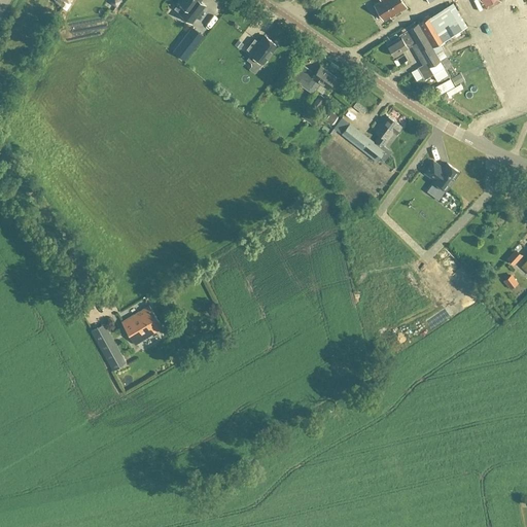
[(62,9),(65,4),(59,0),(57,0),(55,4),(62,9)]
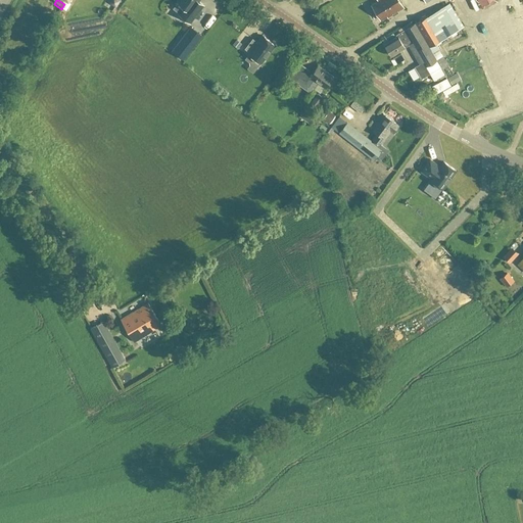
[(179,0),(176,5),(187,14),(184,18),(190,24),(202,6),(197,2),(198,0),(179,0)]
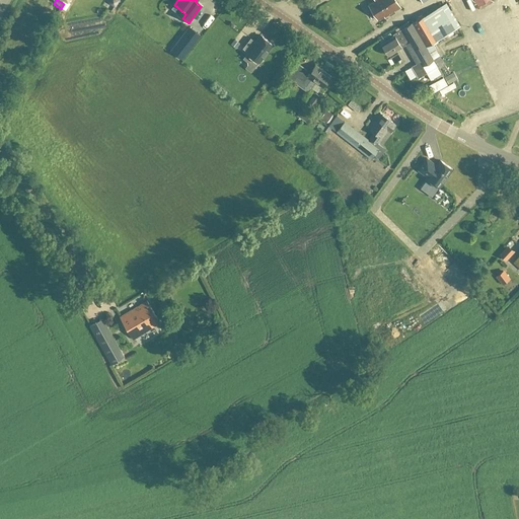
[(385,19),(400,9),(394,0),(373,0),(375,1),(368,6),(377,20),(383,17),(385,19)]
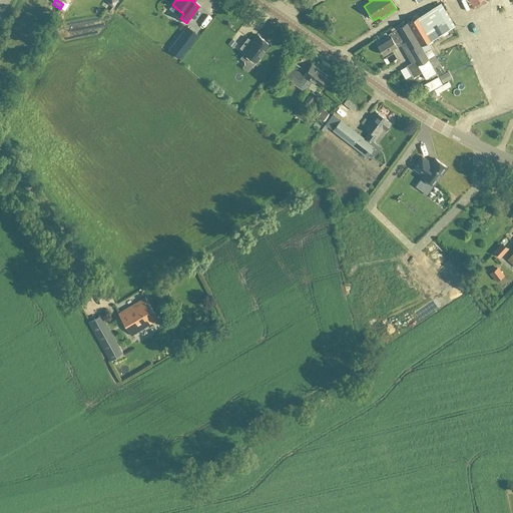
[(467,0),(474,11),(486,3),(484,0),(467,0)]
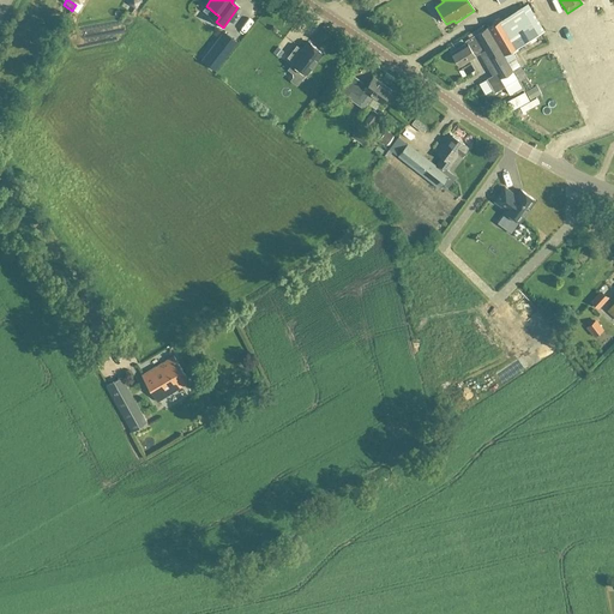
[(522,89),(509,66),(503,56),(530,41),(537,36),(545,32),(539,22),(531,26),(522,8),(515,13),(465,42),(467,44),(451,53),(459,67),(475,58),(474,55),(479,53),(488,71),(492,68),(495,74),(492,77),(485,80),(491,91),(493,94),(504,88),(509,96),(522,89)]
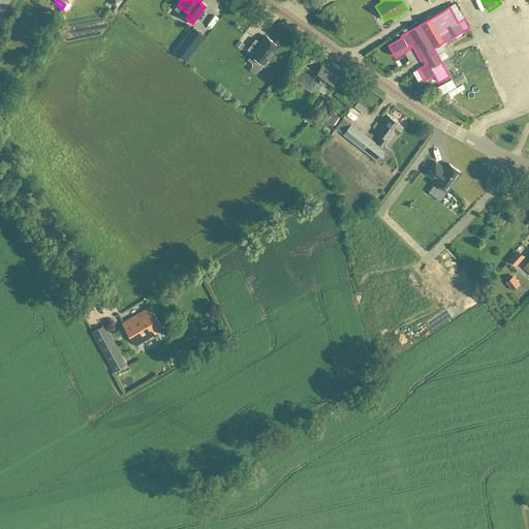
[(192,29),(180,44),(191,54),(204,37),(192,29)]
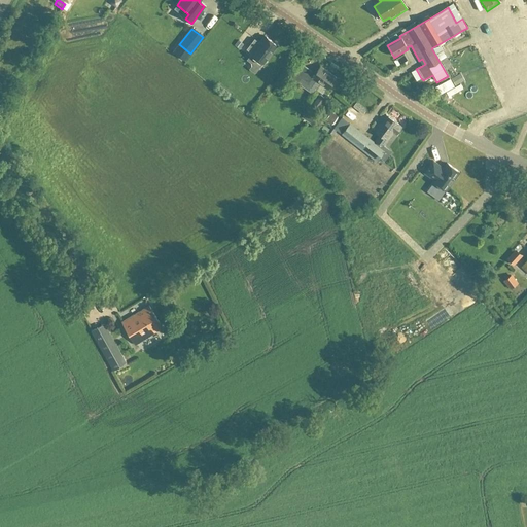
[(482,55),(486,54),(480,35),(476,37),(482,55)]
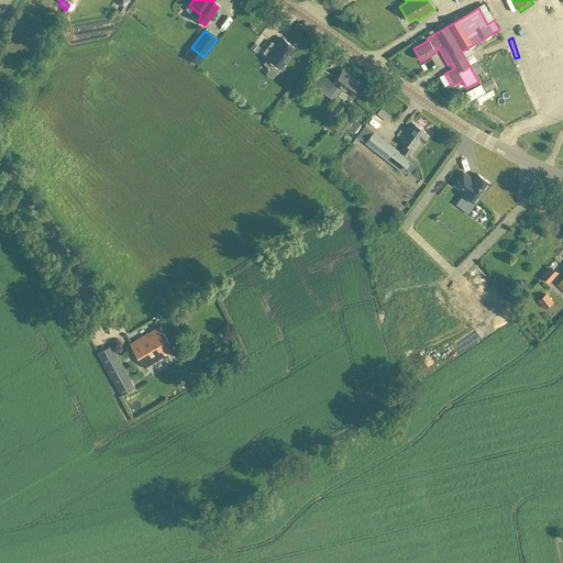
[(296,50),(283,40),(277,46),(272,42),(263,53),(268,57),(267,58),(280,68),(296,50)]
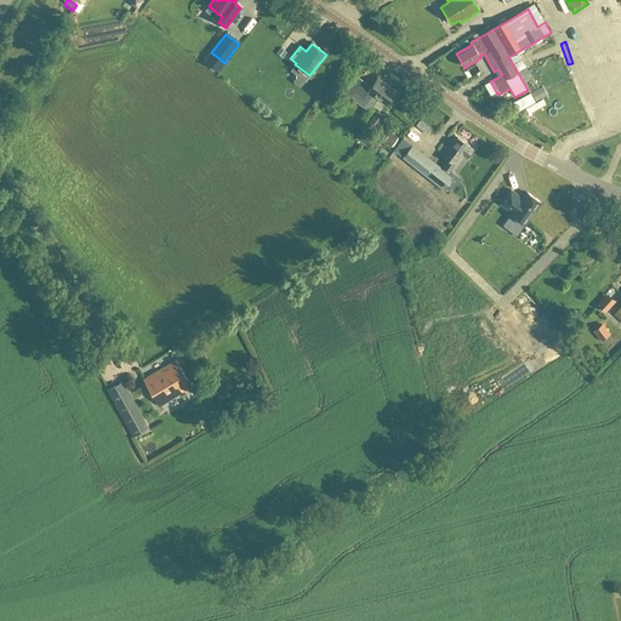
[(386,106),(396,92),(377,79),(369,91),(360,85),(351,98),(368,112),(372,106),(377,100),(385,104),(386,106)]
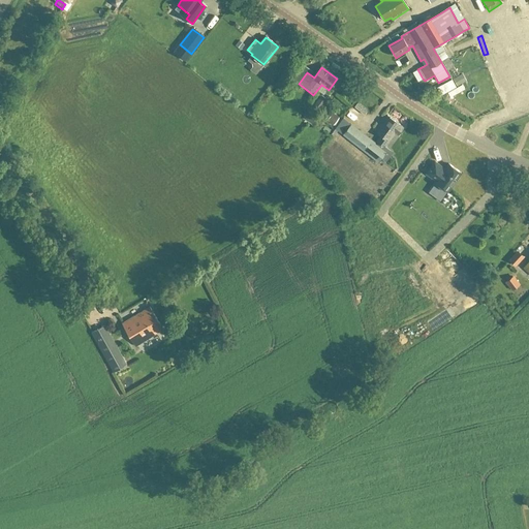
[(448,94),(459,87),(455,82),(444,88),(448,94)]
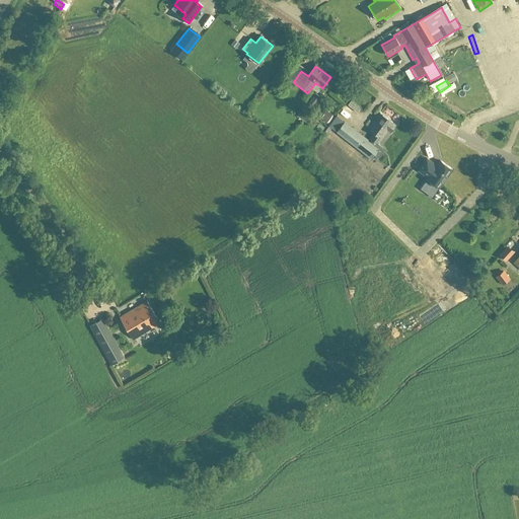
[(312,107),(319,98),(314,94),(307,103),(312,107)]
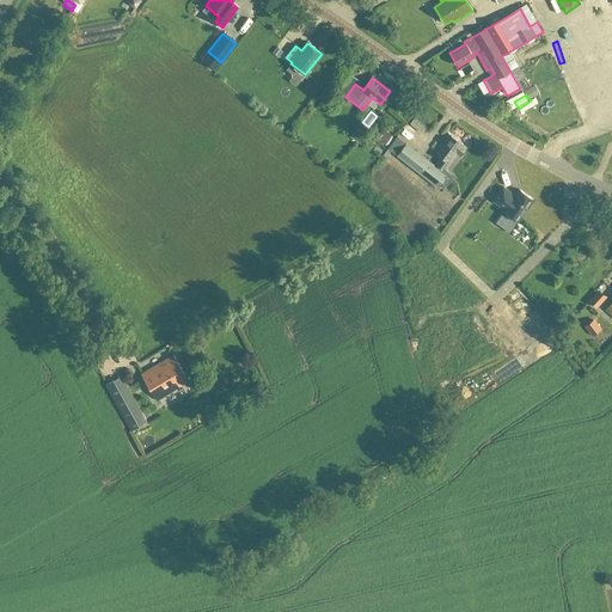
[(356,128),(350,136),(362,146),(368,138),(356,128)]
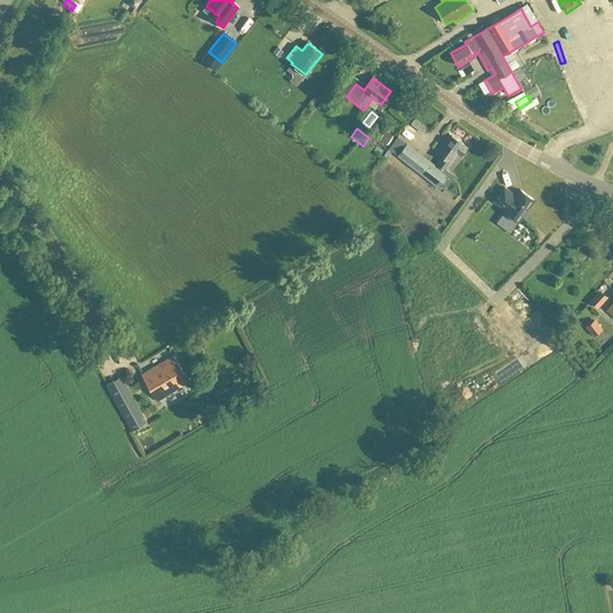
[(461,158),(468,149),(449,135),(435,153),(439,157),(435,164),(445,171),(457,155),(461,158)]
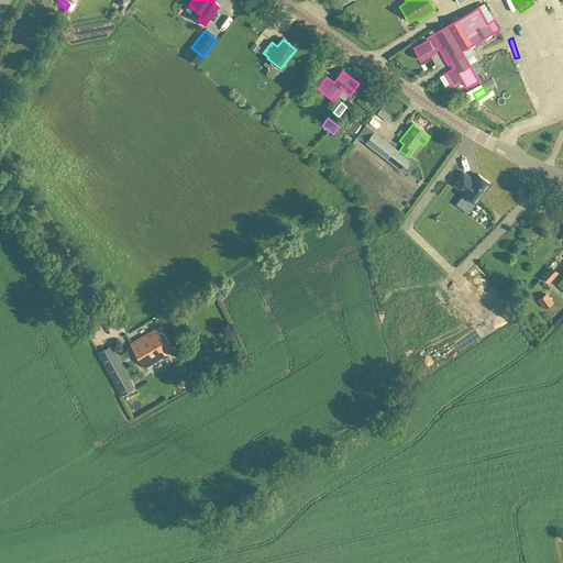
[(414,166),(373,133),(364,143),(401,173),(404,168),(409,173),(414,166)]
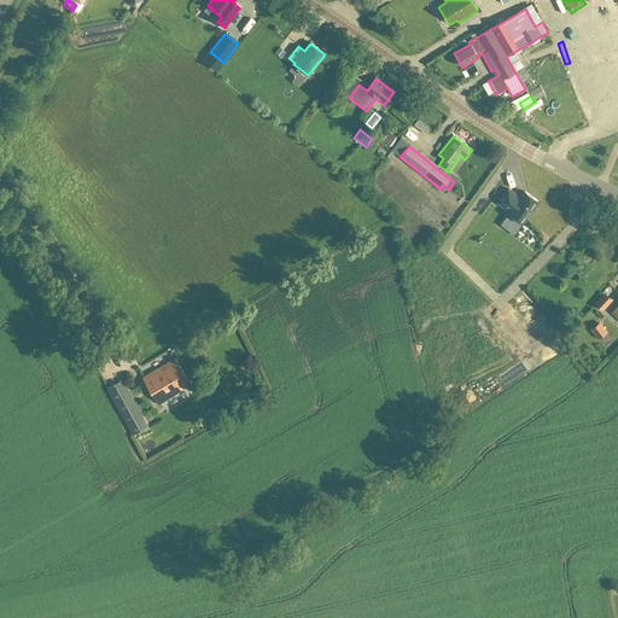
[(508,190),(497,204),(509,213),(508,214),(523,225),(538,203),(524,192),(519,199),(514,197),(516,196),(508,190)]
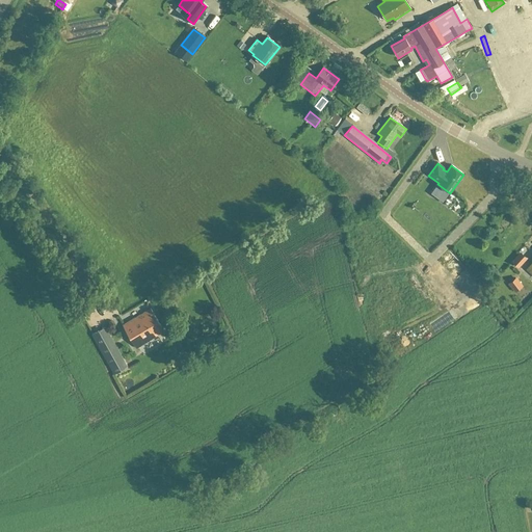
[(519,254),(511,262),(519,268),(526,260),(519,254)]
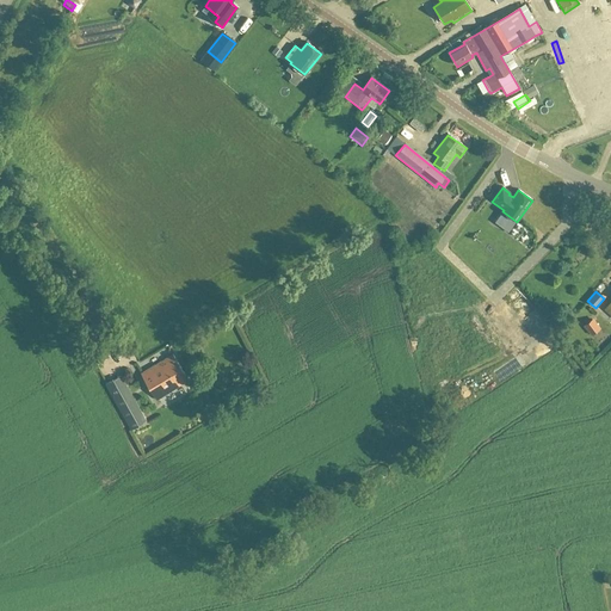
[(599,331),(592,321),(584,326),(591,337),(599,331)]
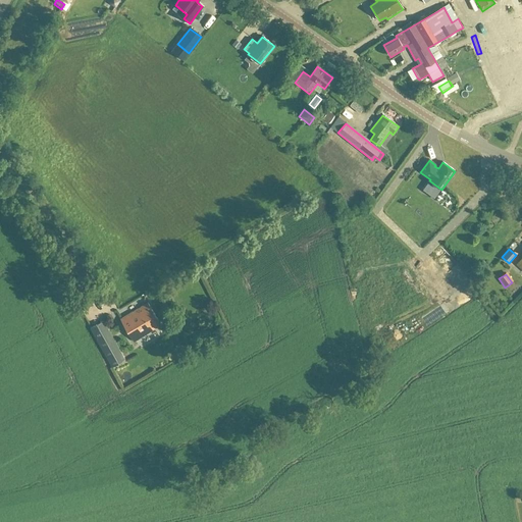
[(82,312),(92,306),(88,300),(77,306),(82,312)]
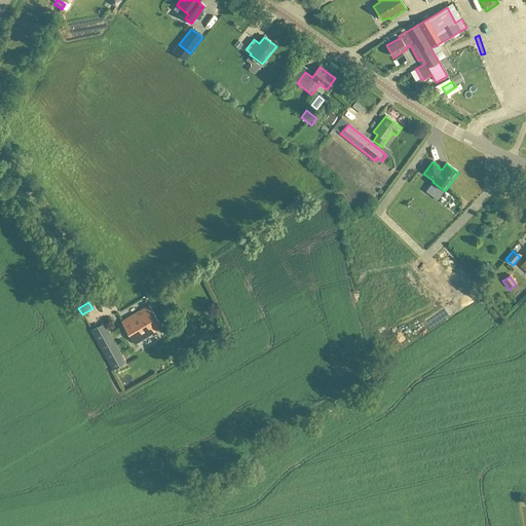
[(135,344),(162,328),(149,306),(121,323),(135,344)]
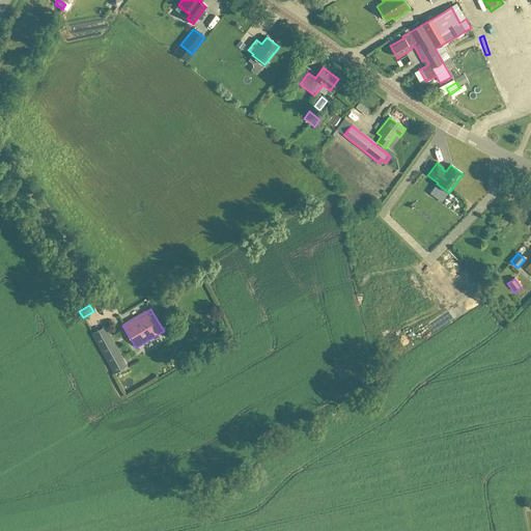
[(114,374),(128,367),(105,327),(91,335),(114,374)]
